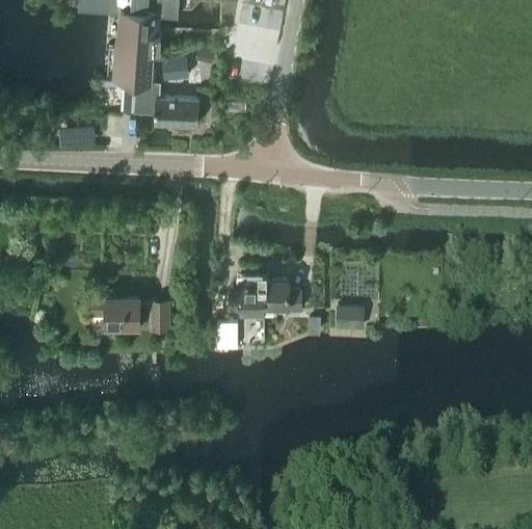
[(118,82),(124,83),(151,84),(153,84),(155,53),(159,53),(161,37),(159,36),(160,17),(178,18),(178,12),(178,0),(78,0),(79,6),(125,9),(124,33),(122,33),(118,82)]
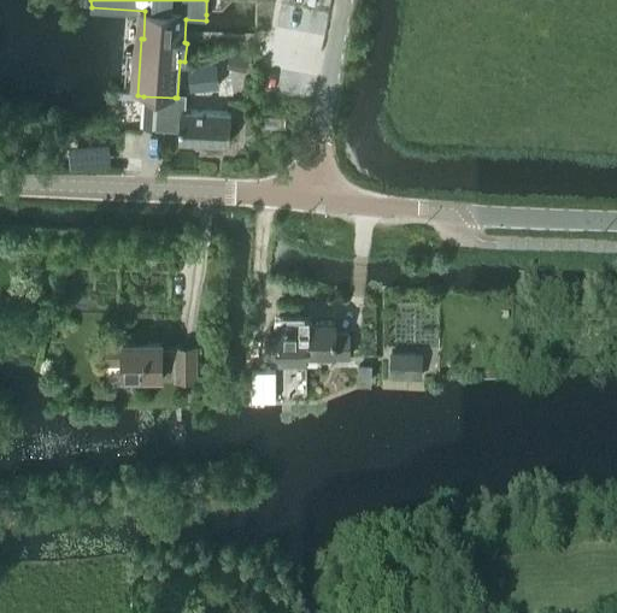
[(217,64),(187,68),(191,93),(219,89),(217,64)]
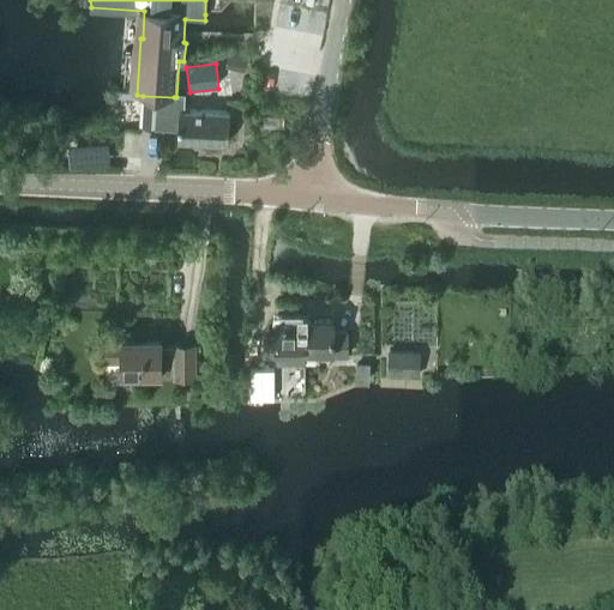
[(174,103),(174,97),(143,96),(142,127),(160,128),(160,126),(179,127),(178,144),(229,146),(230,115),(180,112),(180,104),(174,103)]
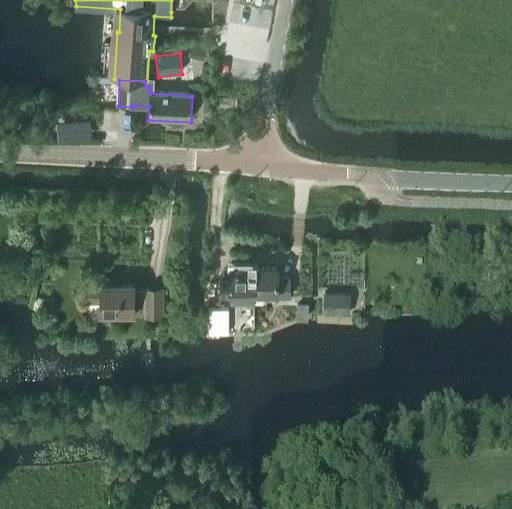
[(254,307),(254,301),(254,270),(230,270),(230,284),(221,284),(221,301),(230,301),(230,307),(254,307)]
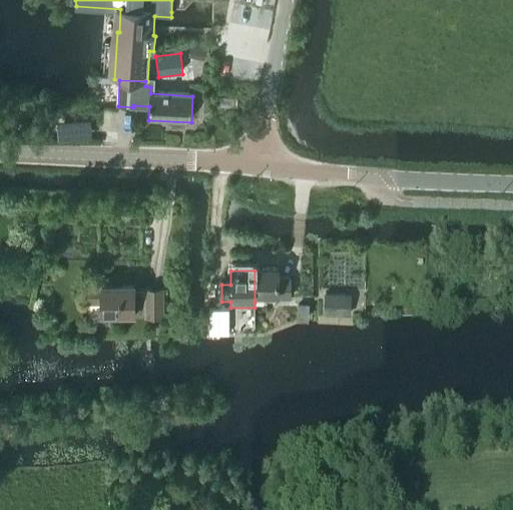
[(254,271),(254,302),(265,302),(265,296),(279,296),(279,301),(291,301),(291,281),(279,281),(279,271),(254,271)]
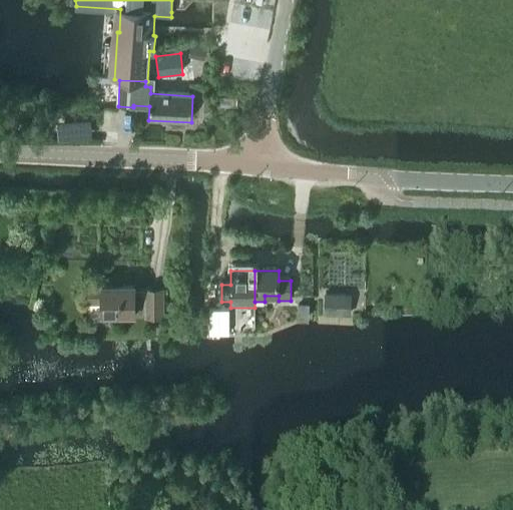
[(134,286),(102,286),(89,286),(89,321),(102,321),(102,316),(134,316),(134,313),(145,313),(146,319),(162,319),(162,291),(146,291),(146,292),(134,292),(134,286)]
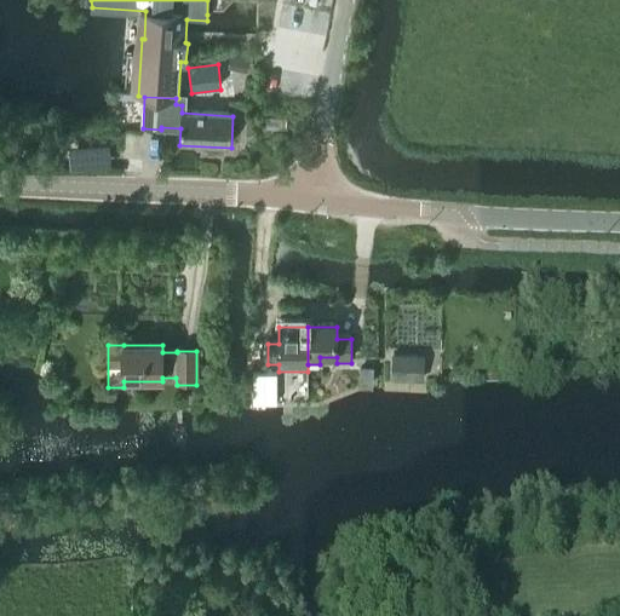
[(423,358),(392,357),(391,383),(423,384),(423,358)]
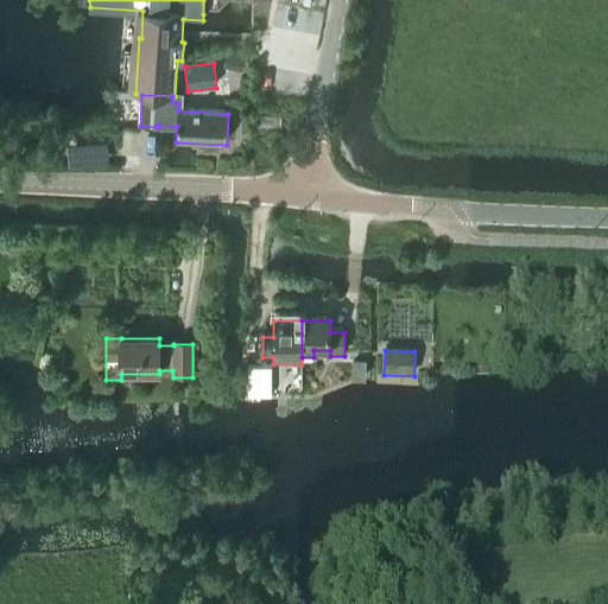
[(260,398),(260,369),(248,369),(248,398),(260,398)]
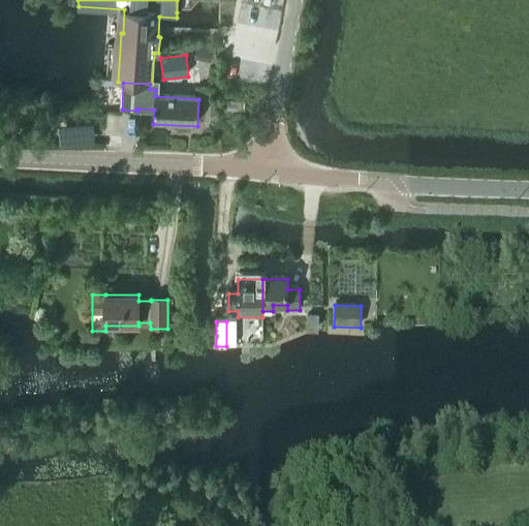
[(226,321),(226,346),(236,346),(236,321),(226,321)]
